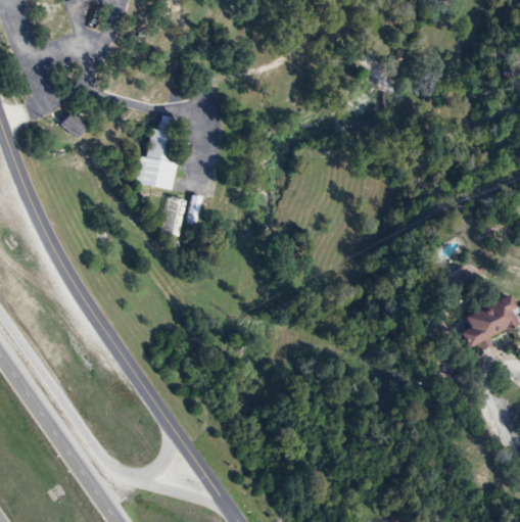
[(59,125),(68,112),(86,126),(77,138),(59,125)]
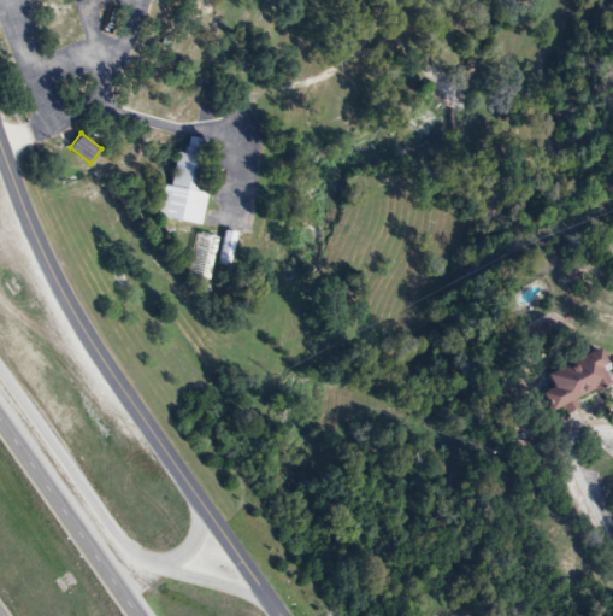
[(189,145),(190,135),(201,138),(200,147),(189,145)]
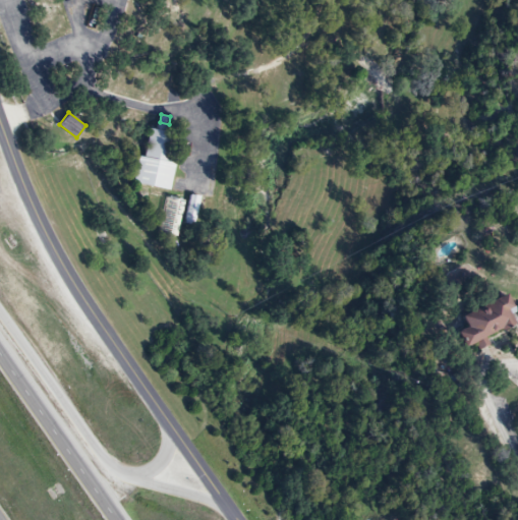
[(131,188),(137,154),(142,155),(148,126),(155,127),(156,122),(160,122),(169,124),(171,125),(170,131),(175,131),(170,161),(178,163),(172,195),(167,194),(131,188)]
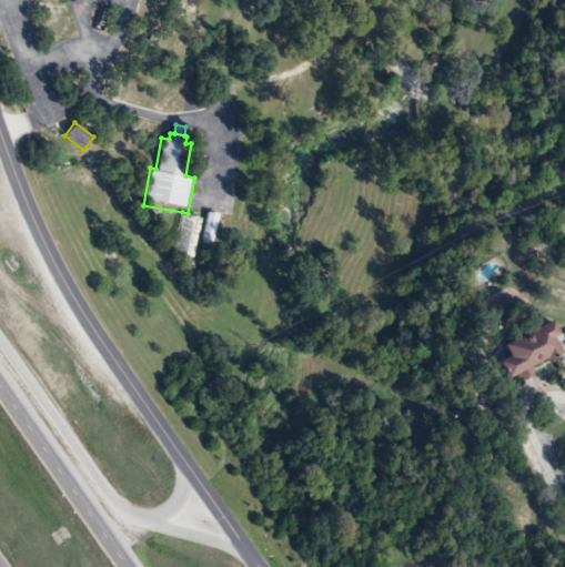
[(182,212),(173,253),(195,257),(203,216),(188,213),(182,212)]
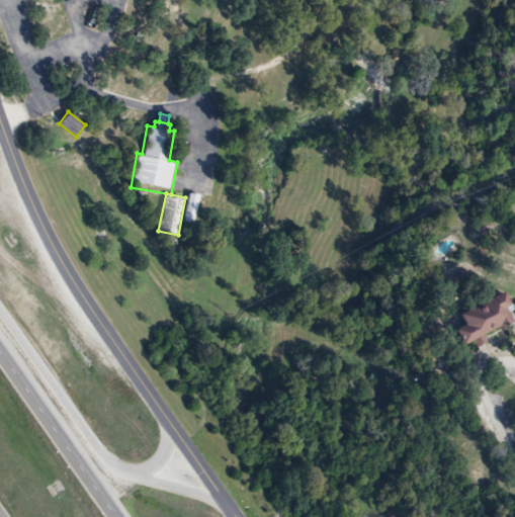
[(457,314),(462,327),(453,331),(460,347),(471,342),(474,348),(485,343),(481,336),(514,322),(502,294),(457,314)]
